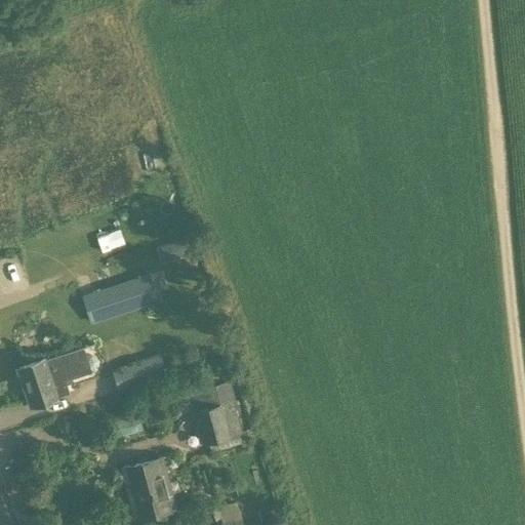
[(169,243),(156,247),(161,263),(174,258),(169,243)]
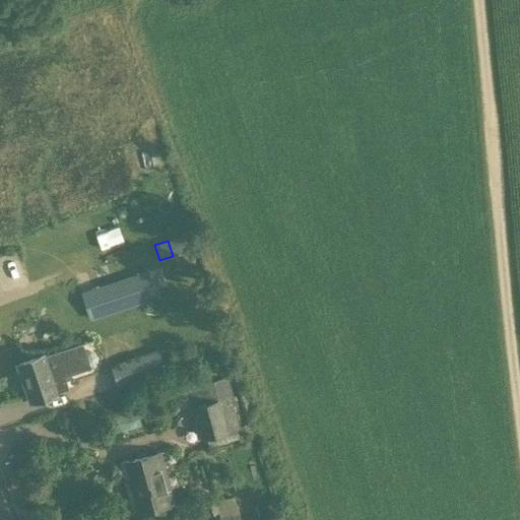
[(156,298),(147,269),(81,291),(90,320),(156,298)]
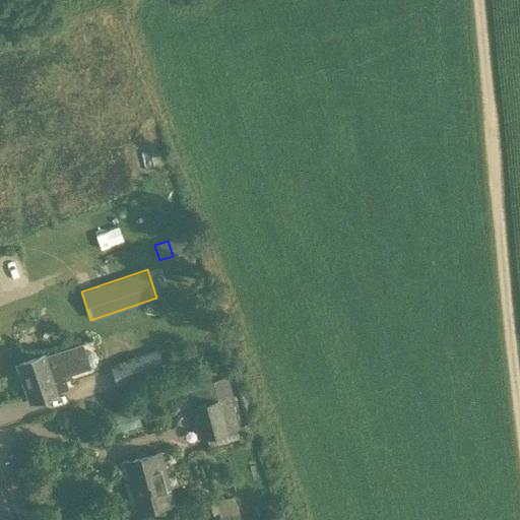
[(64,348),(55,351),(54,350),(16,364),(29,401),(67,388),(59,365),(68,362),(64,348)]
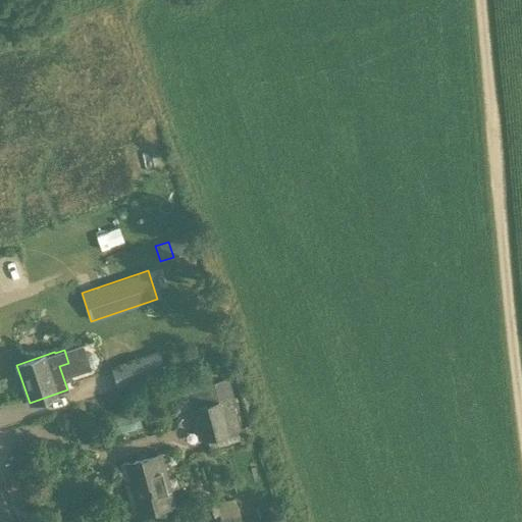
[(165,371),(158,351),(109,368),(116,388),(165,371)]
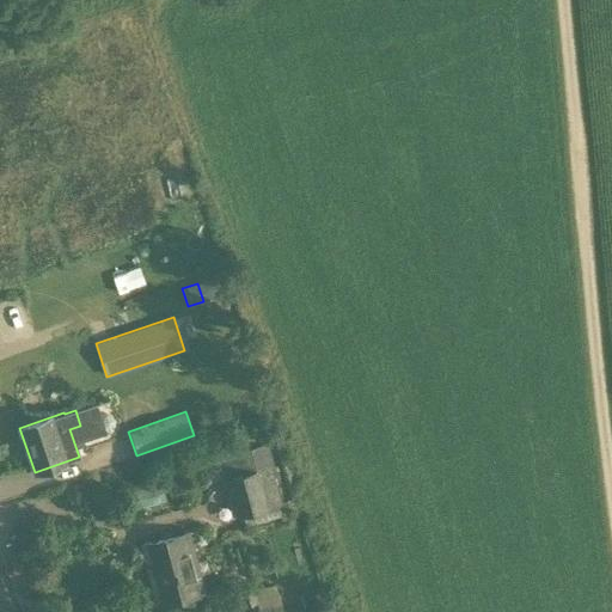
[(234,518),(275,506),(263,465),(222,477),(234,518)]
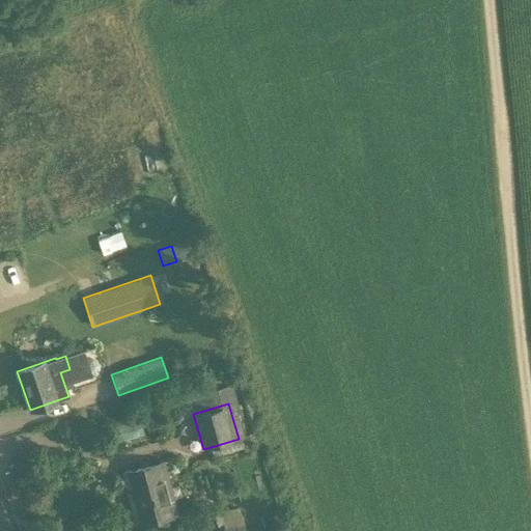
[(163,462),(122,472),(137,524),(176,513),(163,462)]
